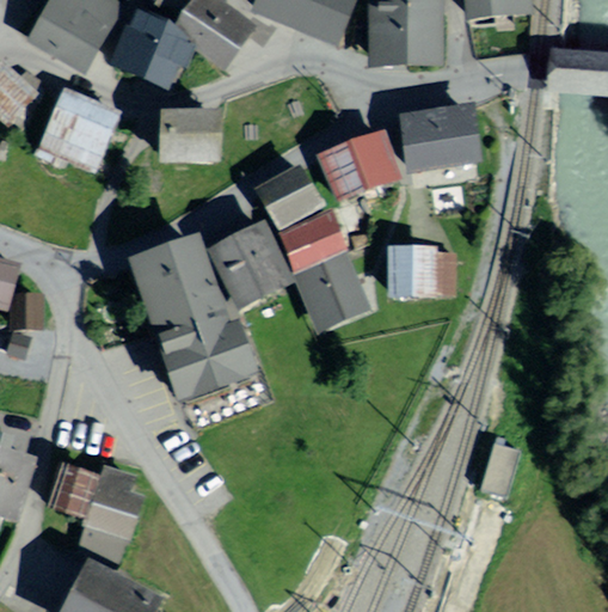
[(53,0),(43,18),(30,41),(81,71),(115,13),(91,0),(53,0)]
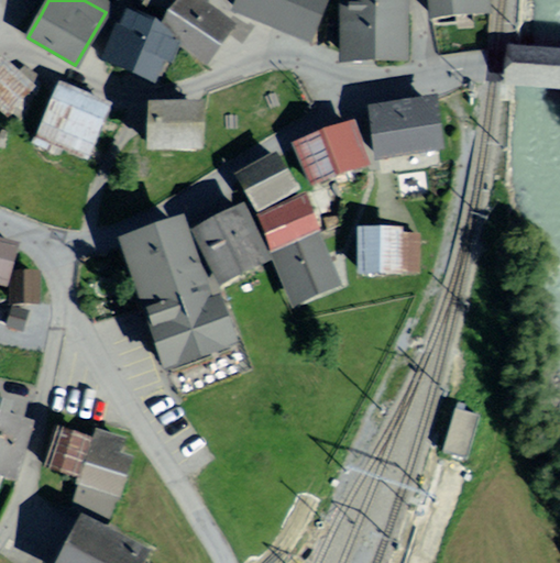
[(204,65),(230,30),(188,0),(184,0),(160,33),(204,65)]
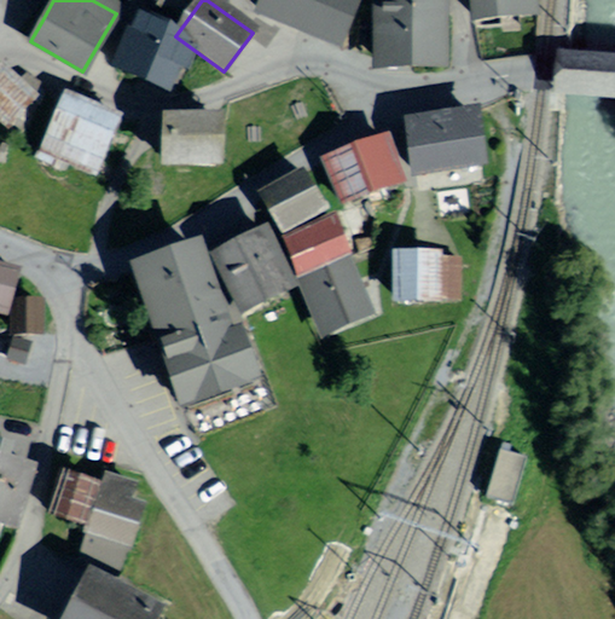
[(265,0),(260,13),(280,22),(335,45),(354,0),(265,0)]
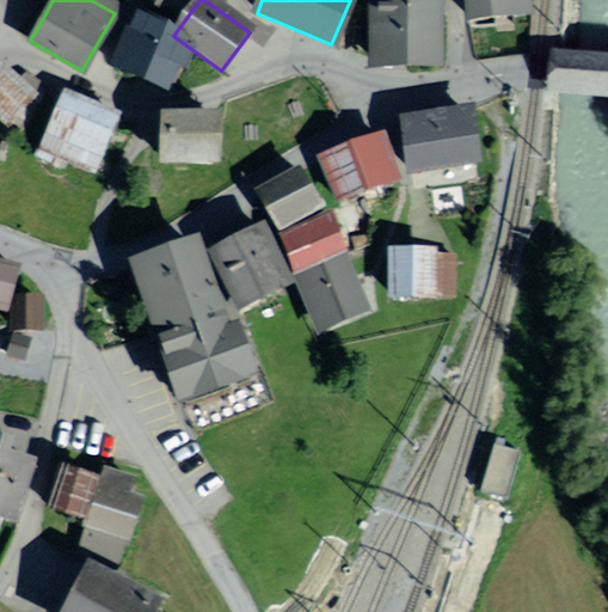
[(434,0),(367,0),(367,34),(367,62),(434,63),(434,0)]
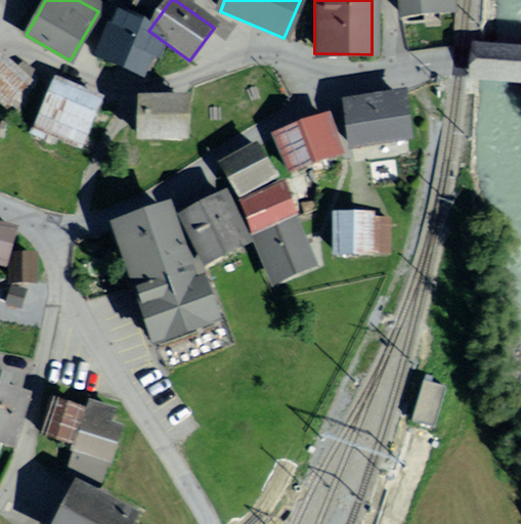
[(398,0),(400,16),(450,11),(449,0),(398,0)]
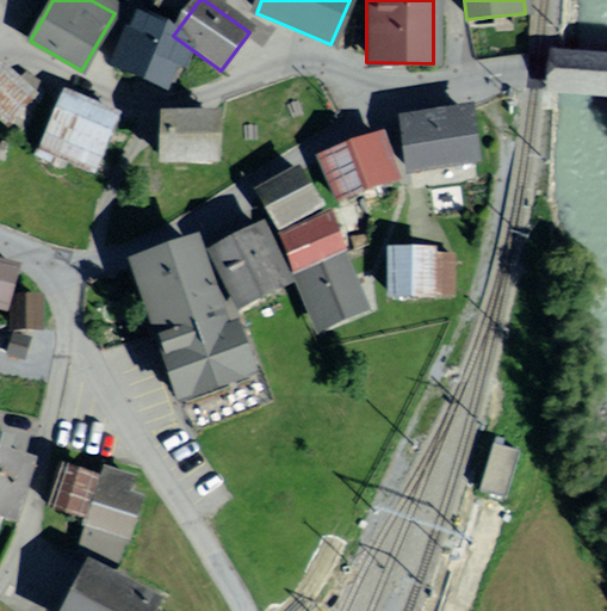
[(171,32),(132,18),(113,67),(165,87),(174,63),(179,66),(184,67),(190,50),(167,42),(171,32)]
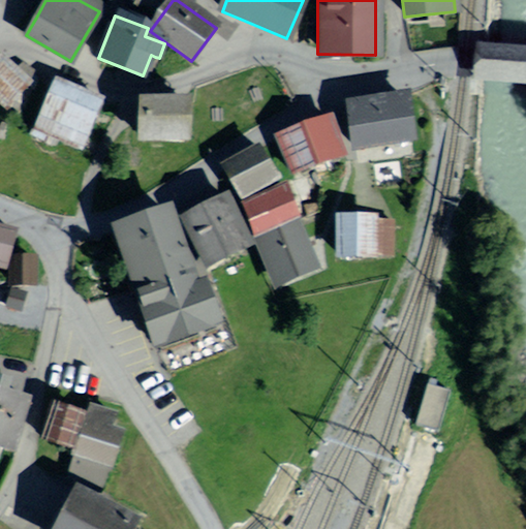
[(525,53),(474,49),(471,75),(525,81),(525,53)]
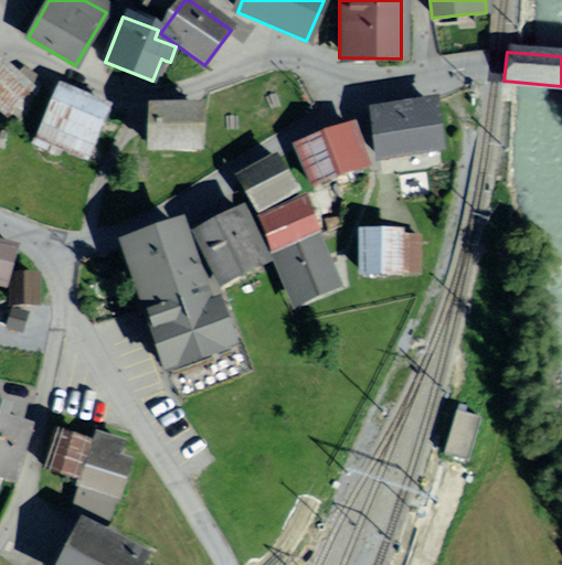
[(28,89),(0,65),(0,115),(2,117),(17,102),(28,89)]
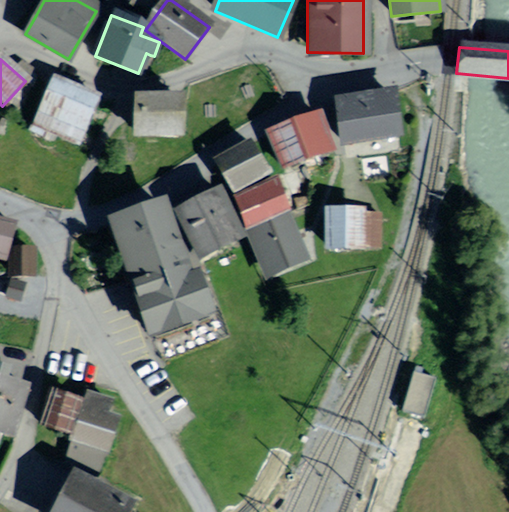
[(95,98),(63,84),(43,129),(75,143),(88,113),(95,98)]
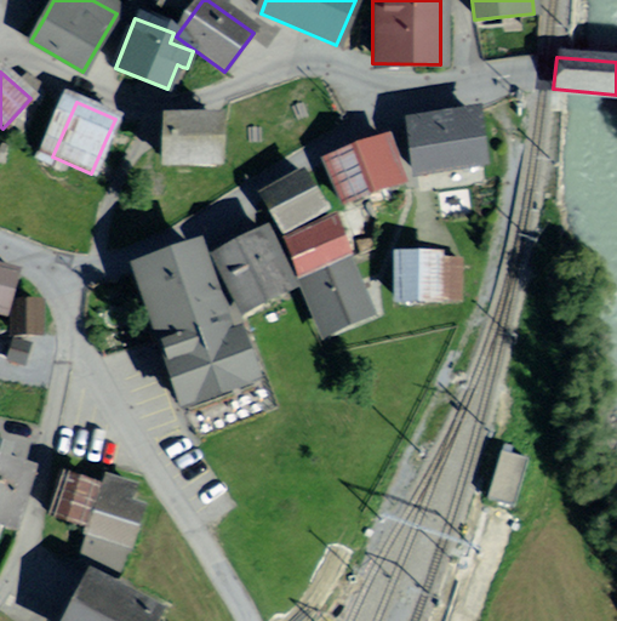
[(468,115),(403,124),(409,169),(410,177),(475,169),(468,115)]
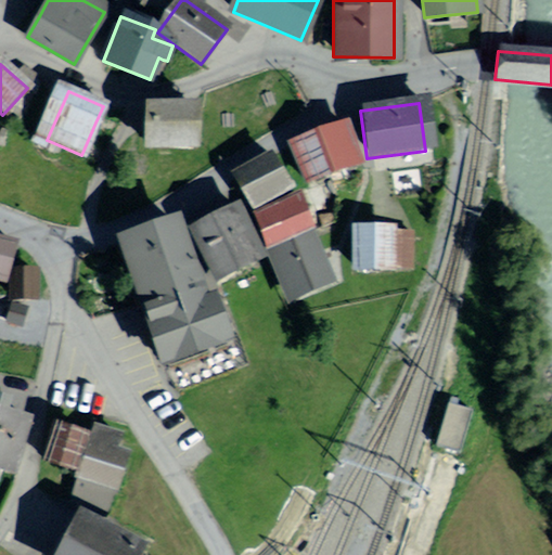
[(194,108),(151,107),(151,126),(150,147),(193,149),(194,108)]
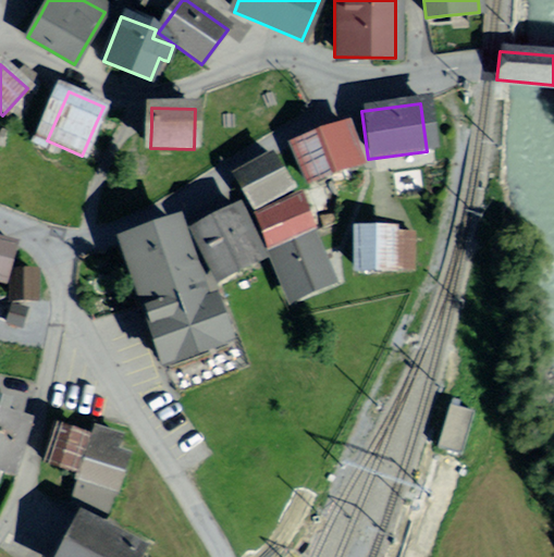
[(348,127),(291,148),(303,183),(344,169),(360,162),(348,127)]
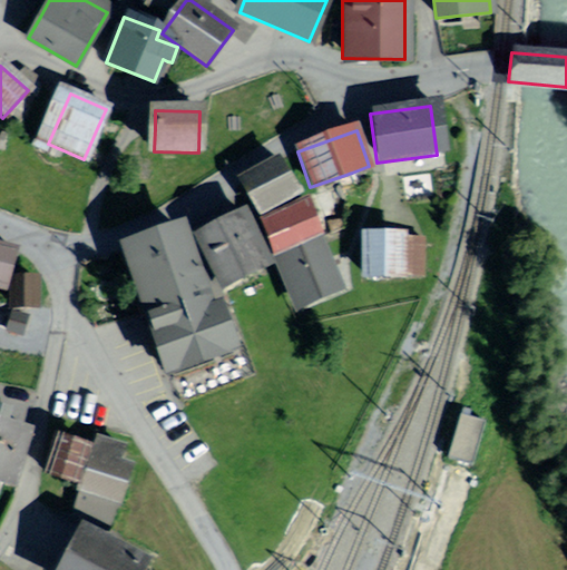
[(316,239),(320,238),(312,219),(301,198),(287,175),(279,158),(242,179),(264,219),(276,254),(295,305),(335,291),(329,274),(316,239)]
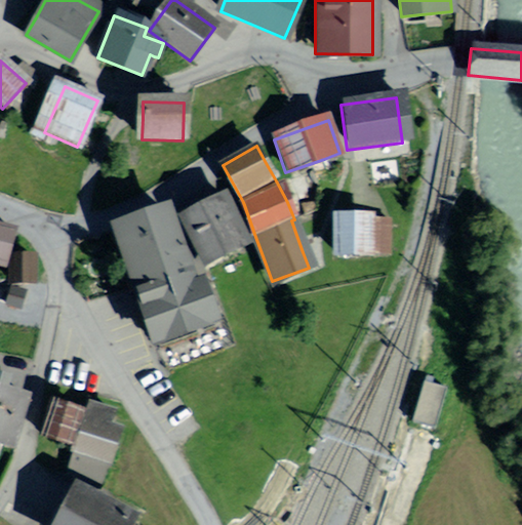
[(224,200),(186,216),(206,261),(214,257),(244,244),(224,200)]
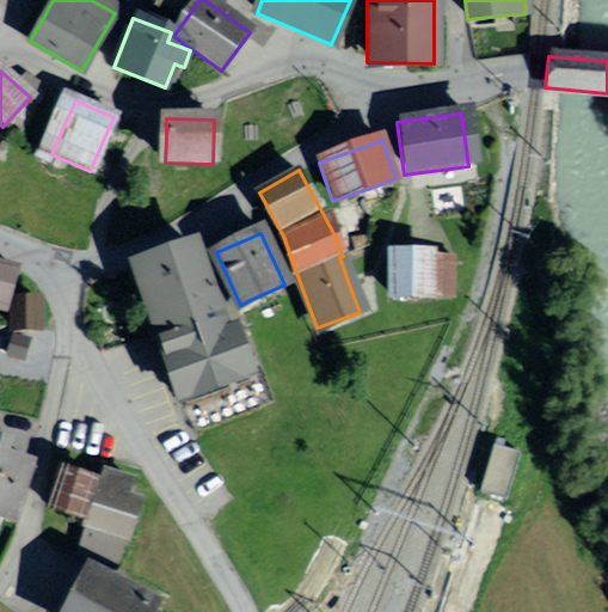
[(192,245),(131,268),(160,346),(182,403),(255,375),(237,329),(226,334),(192,245)]
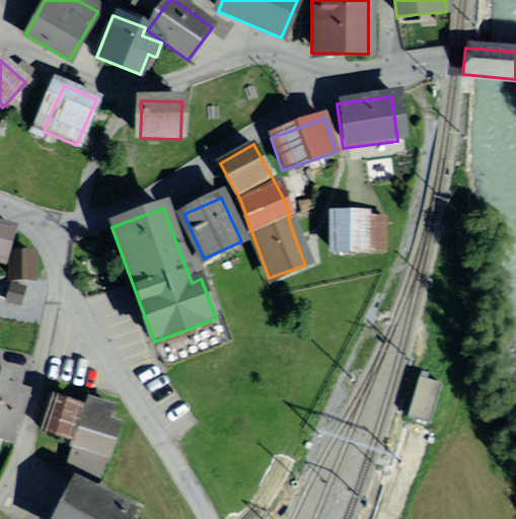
[(371,208),(328,209),(329,253),(373,252),(371,208)]
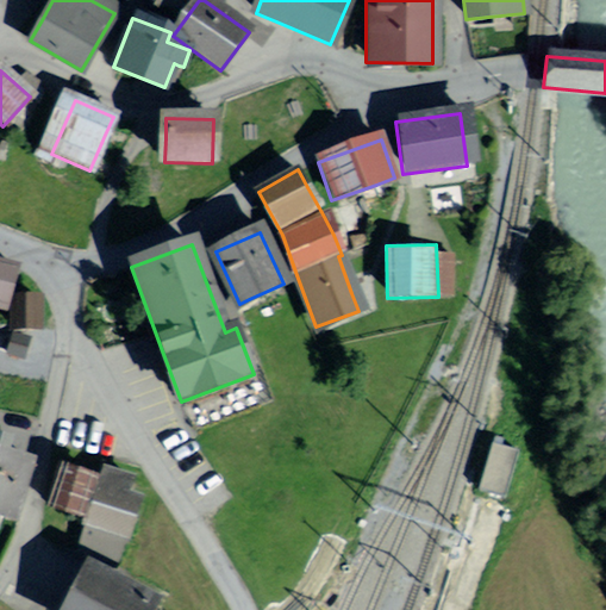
[(20,271),(0,263),(0,302),(10,305),(20,271)]
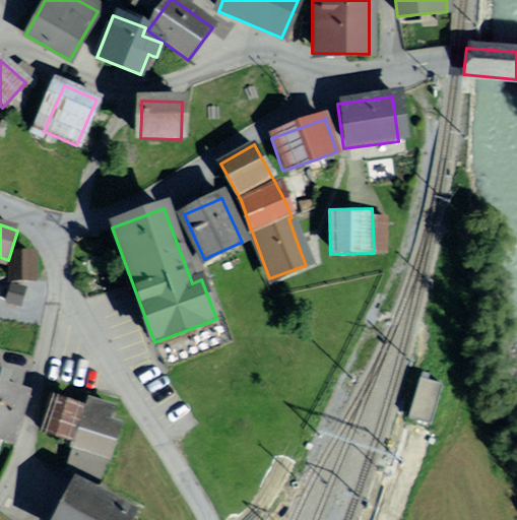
[(30,255),(12,255),(12,277),(30,277),(30,255)]
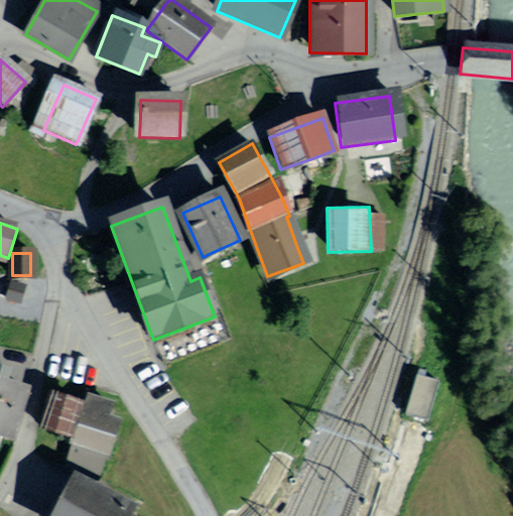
[(18,303),(18,286),(7,286),(7,303),(18,303)]
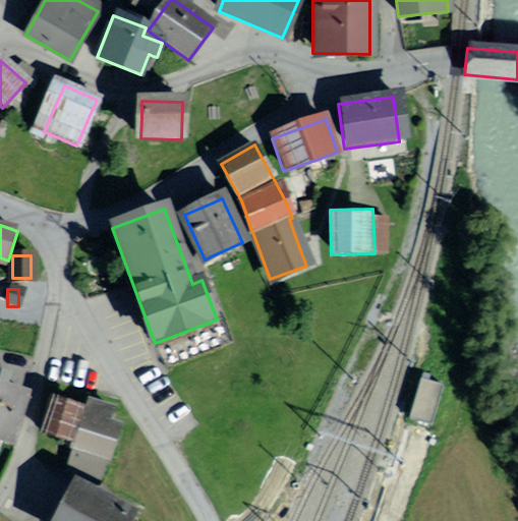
[(3,378),(0,377),(0,442),(9,445),(23,397),(0,390),(2,384),(3,378)]
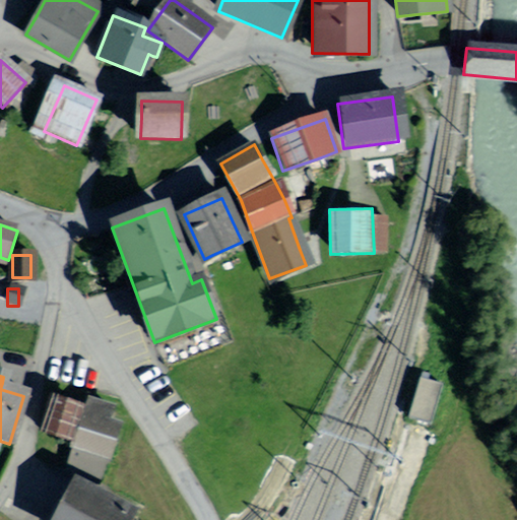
[(407,420),(428,426),(439,384),(418,379),(407,420)]
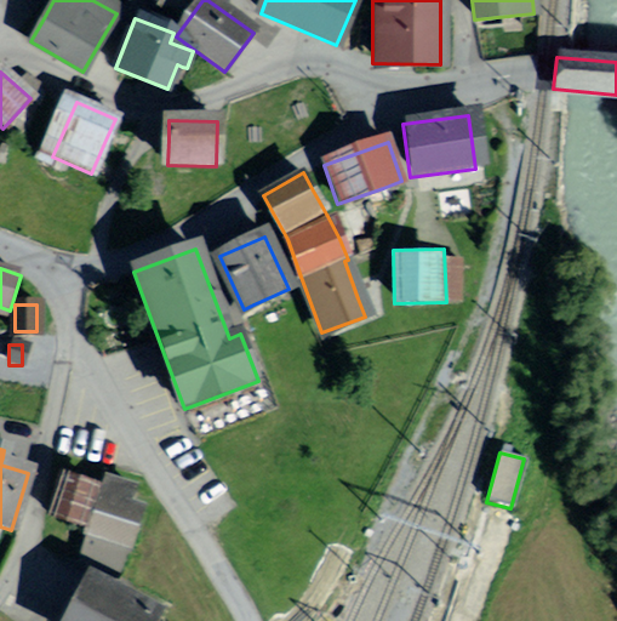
[(131,489),(102,479),(84,533),(125,546),(137,510),(126,506),(131,489)]
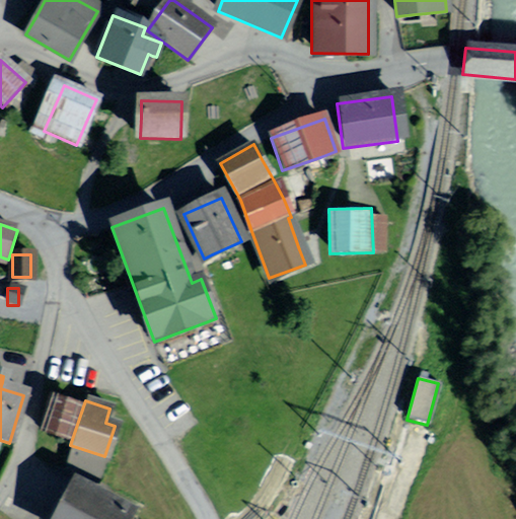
[(65,439),(75,409),(54,401),(45,432),(65,439)]
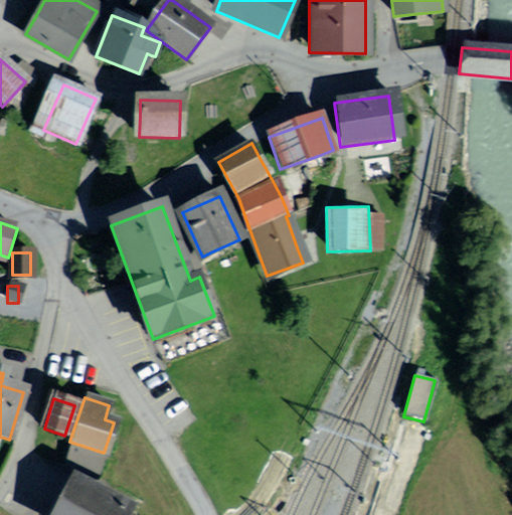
[(129,514),(130,514),(70,487),(61,504),(56,514),(129,514)]
